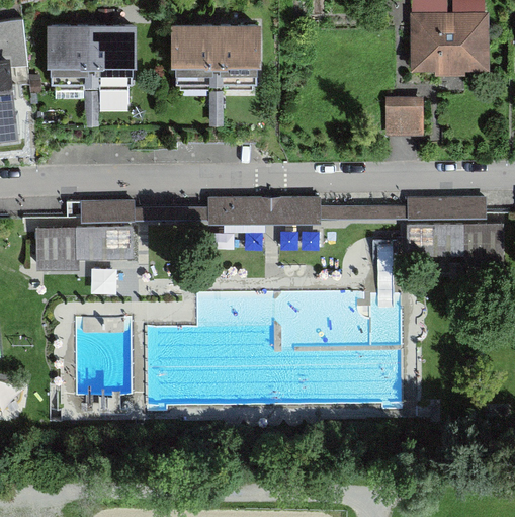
[(490,13),(414,13),(414,69),(490,69),(490,13)]
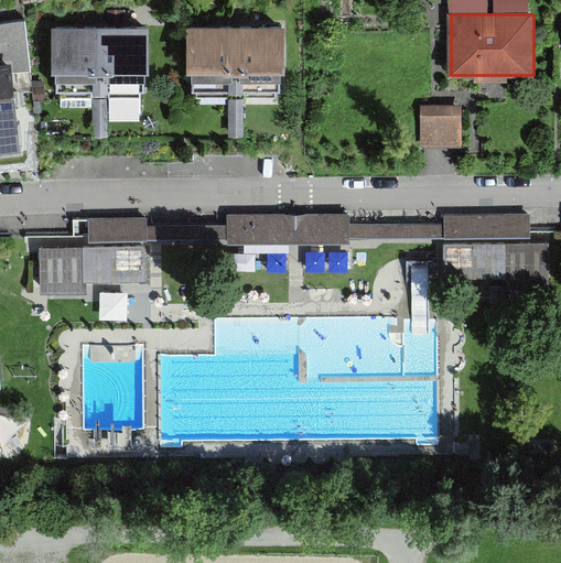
[(283,26),(186,28),(187,95),(284,93),(283,26)]
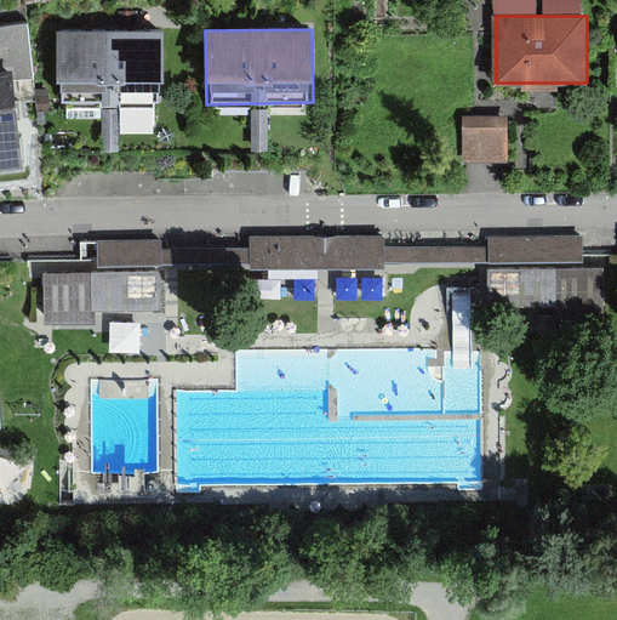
[(159,30),(56,30),(56,103),(159,102),(159,30)]
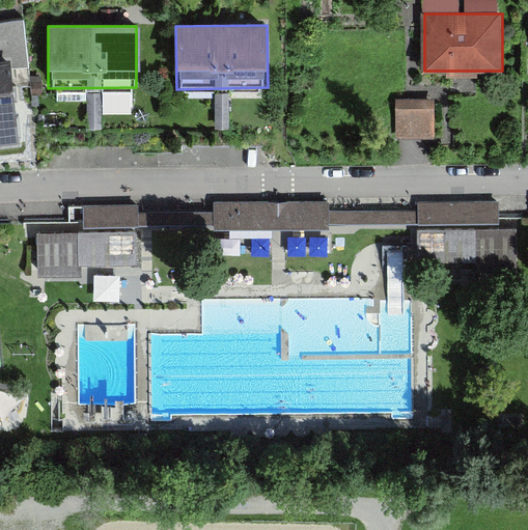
[(7,60),(0,60),(0,134),(15,132),(7,60)]
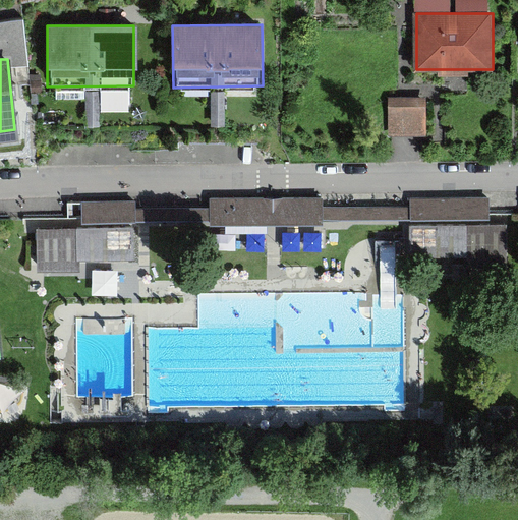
[(425,99),(391,99),(392,135),(425,135),(425,99)]
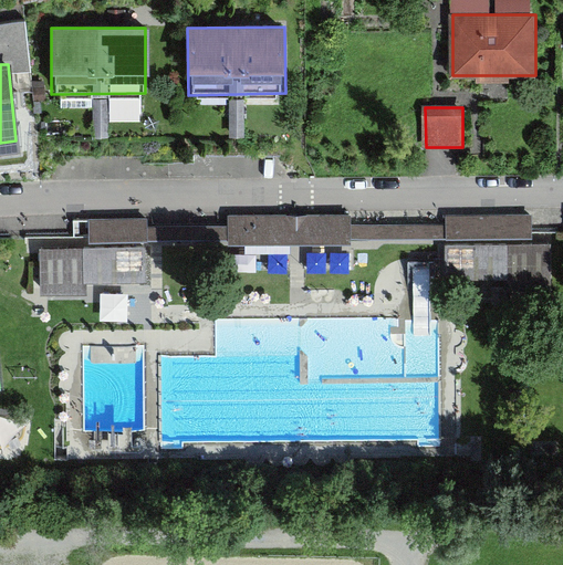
[(82,250),(44,250),(45,293),(83,292),(82,279),(145,278),(144,247),(503,240),(504,291),(553,290),(553,239),(532,239),(532,216),(445,218),(445,226),(350,228),(350,219),(220,221),(220,229),(144,230),(144,223),(81,225),(82,250)]
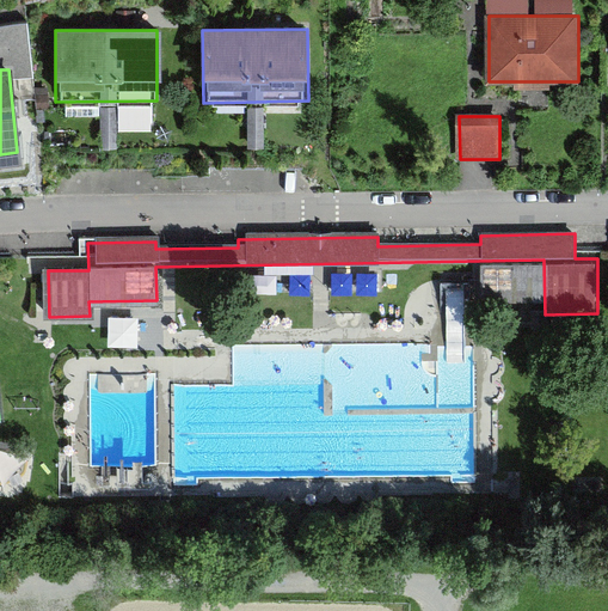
[(108,318),(108,346),(137,346),(137,318),(108,318)]
